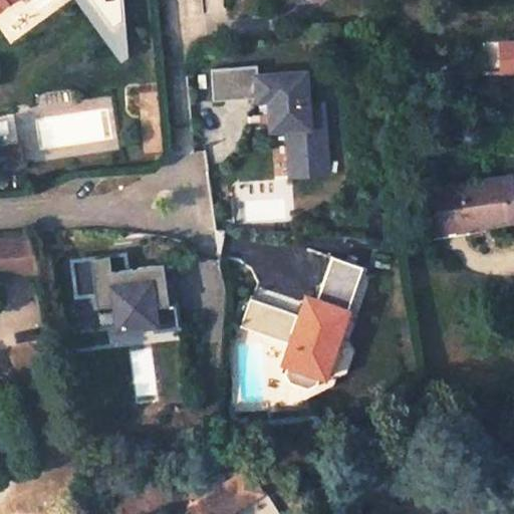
[(499,75),(513,74),(513,44),(498,45),(499,75)]
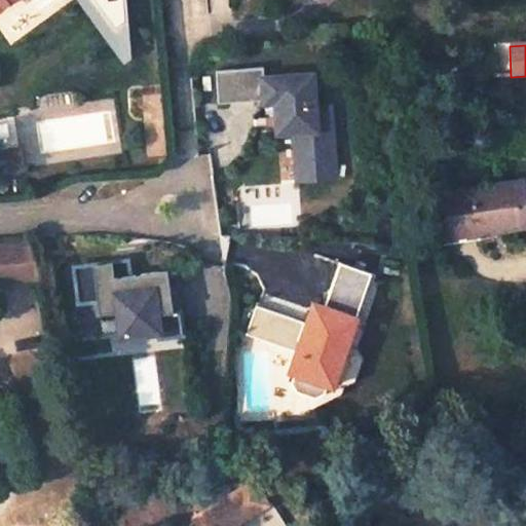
[(315,102),(313,70),(263,73),(262,65),(216,68),(218,101),(263,99),(263,102),(274,101),(275,125),(282,130),(293,130),(295,162),(334,159),(331,102),(315,102)]
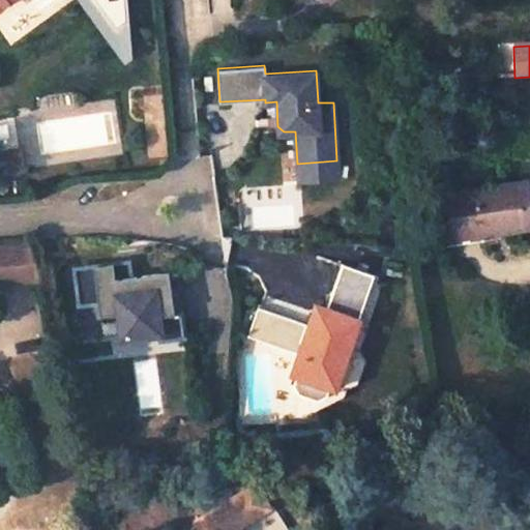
[(165,129),(163,94),(145,95),(147,129),(165,129)]
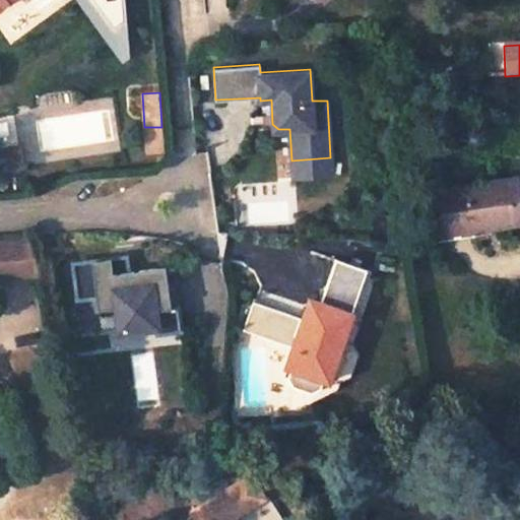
[(22,122),(12,123),(13,132),(23,131),(22,122)]
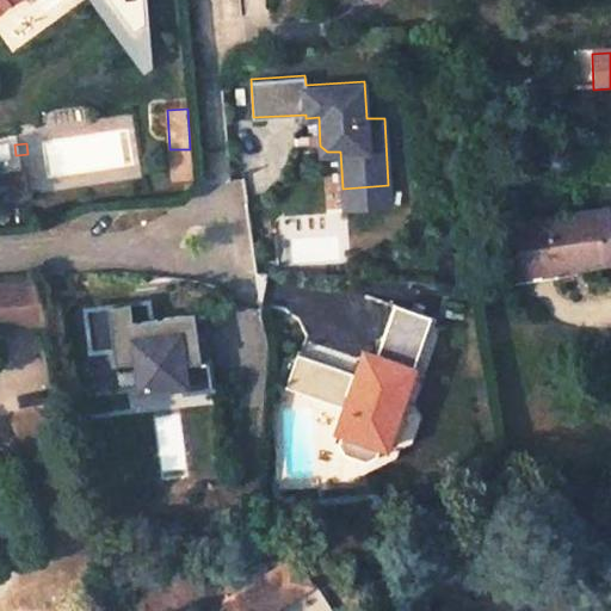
[(389,203),(388,185),(343,189),(344,207),(389,203)]
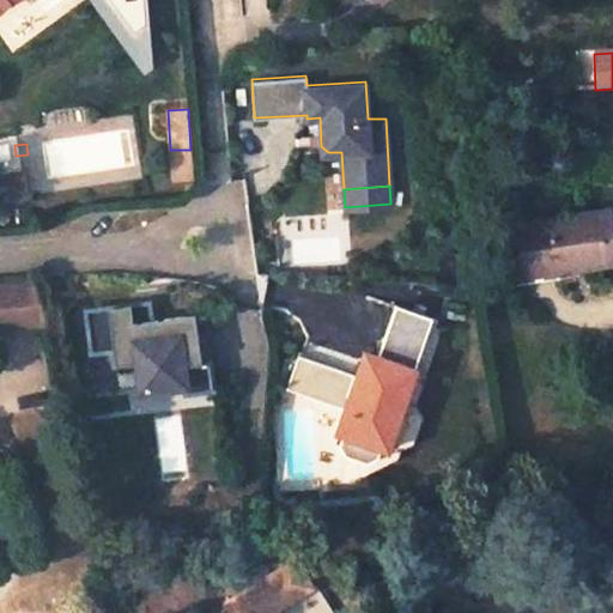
[(553,277),(612,267),(612,242),(610,214),(513,230),(521,275),(552,271),(553,277)]
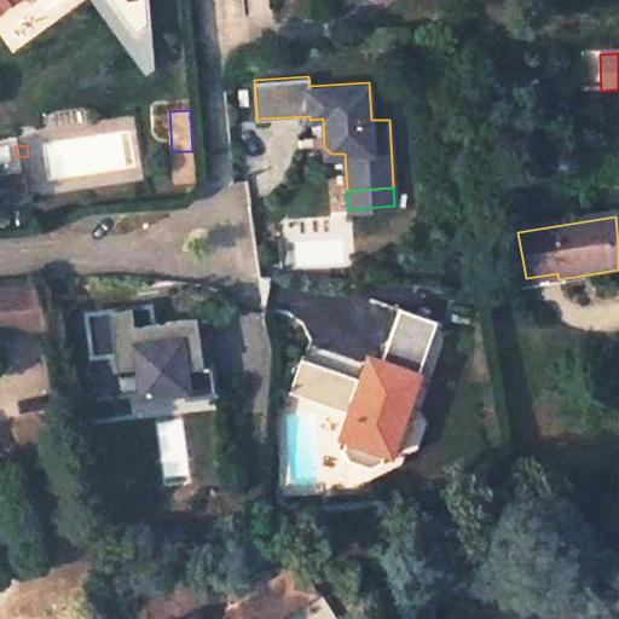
[(528,294),(561,289),(559,279),(557,273),(526,278),(528,294)]
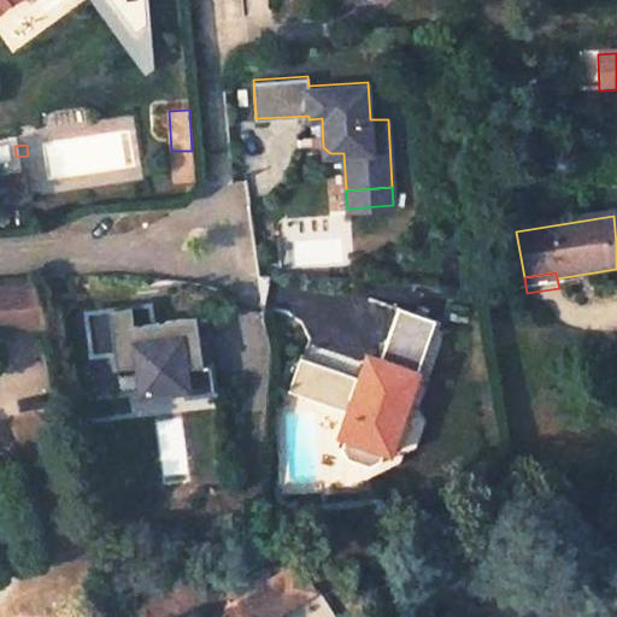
[(0,287),(0,327),(41,323),(39,285),(0,287)]
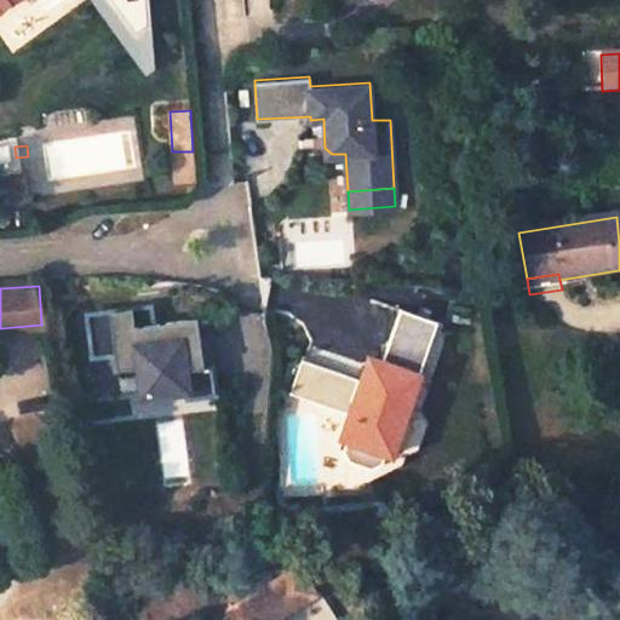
[(130,306),(109,309),(112,326),(131,323),(130,306)]
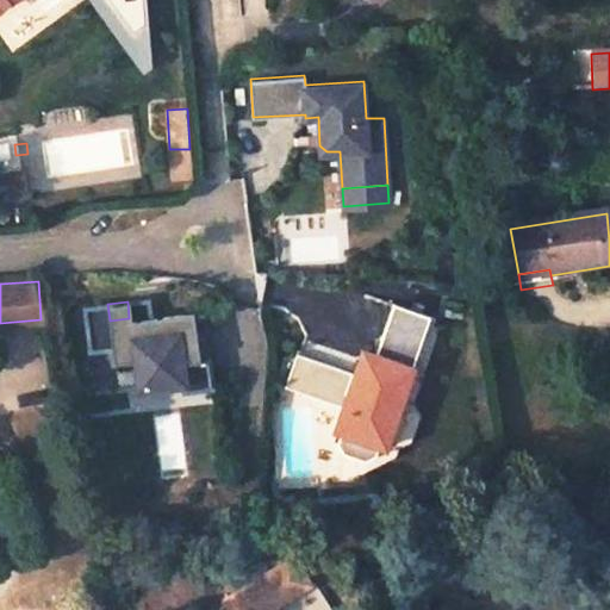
[(430,315),(394,302),(375,355),(362,350),(354,375),(360,378),(349,406),(343,404),(335,430),(341,431),(337,442),(346,454),(360,459),(374,454),(378,443),(383,446),(430,315)]
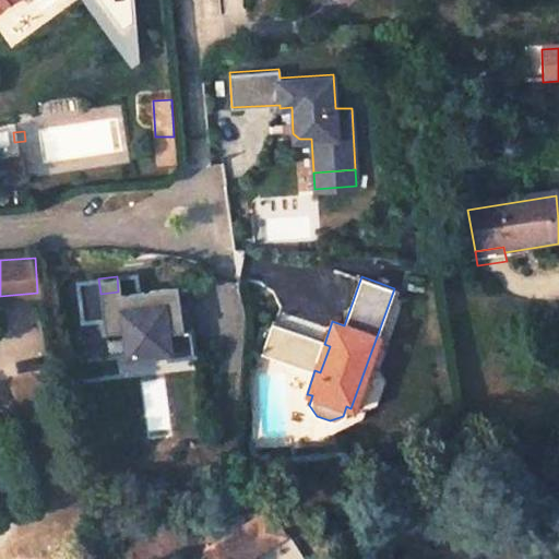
[(182,326),(177,285),(118,292),(100,294),(98,278),(76,280),(82,320),(103,318),(105,329),(122,326),(127,356),(168,351),(168,356),(194,354),(191,326),(182,326)]
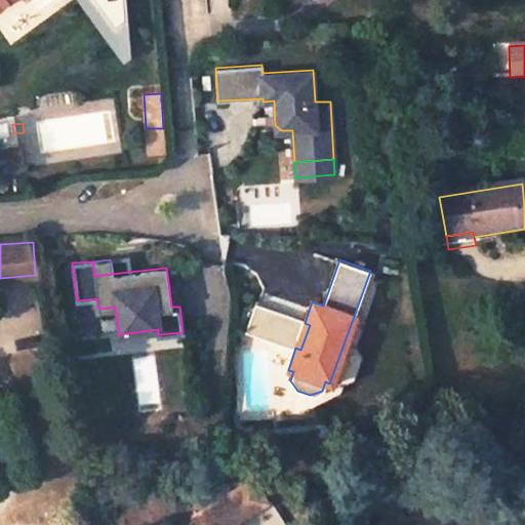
[(310,325),(305,323),(300,336),(288,332),(294,315),(255,300),(245,330),(295,348),(300,350),(310,325)]
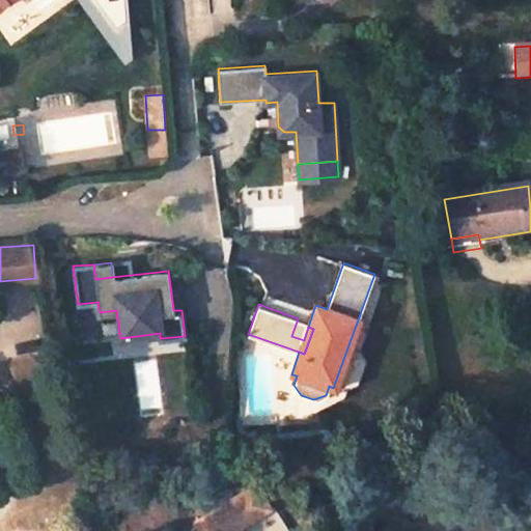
[(229,530),(259,513),(245,486),(189,523),(193,530),(229,530)]
